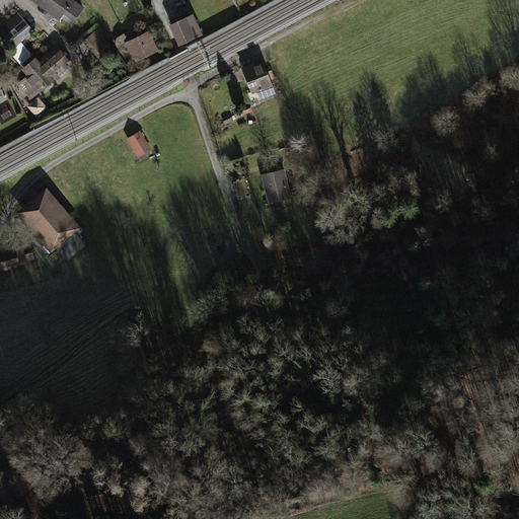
[(56,0),(33,0),(49,10),(56,0)]
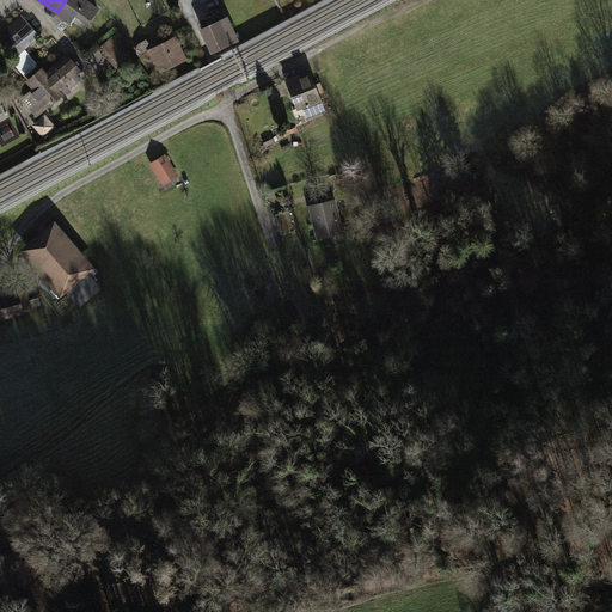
[(97,6),(89,0),(66,0),(57,12),(71,22),(75,16),(85,23),(97,6)]
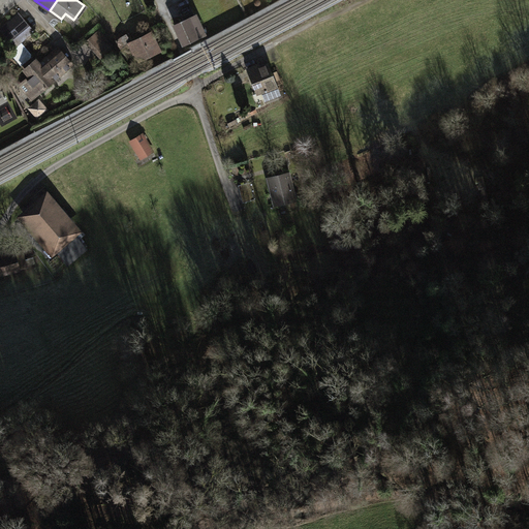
[(221,3),(175,26),(184,44),(205,35),(200,27),(226,14),(221,3)]
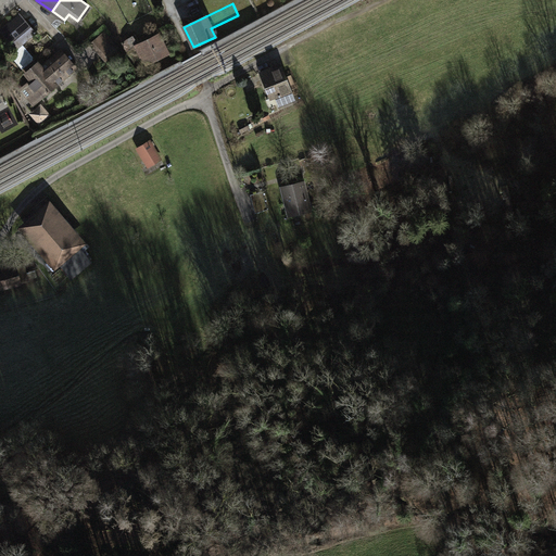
[(0,32),(15,50),(36,34),(19,14),(0,29),(0,32)]
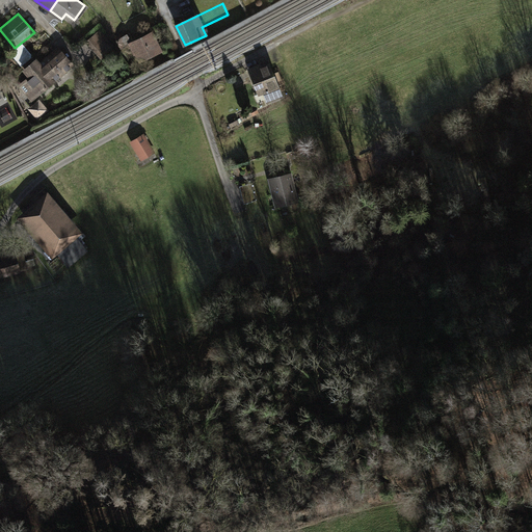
[(164,50),(154,30),(129,44),(139,63),(164,50)]
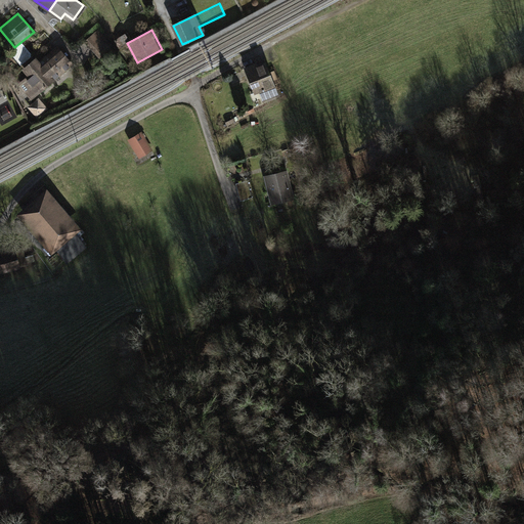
[(98,32),(85,42),(99,59),(113,49),(98,32)]
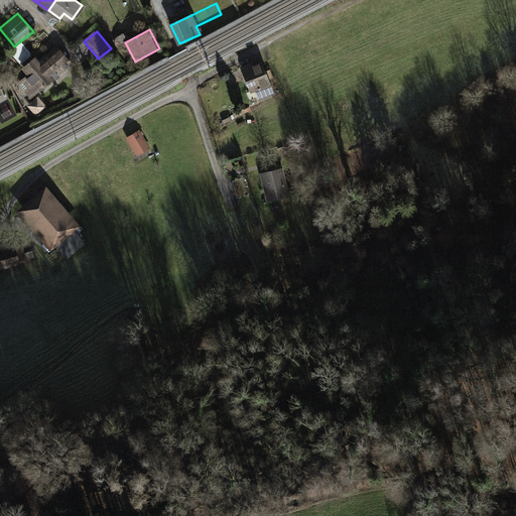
[(55,46),(38,61),(34,57),(23,68),(27,73),(14,84),(29,101),(71,63),(55,46)]
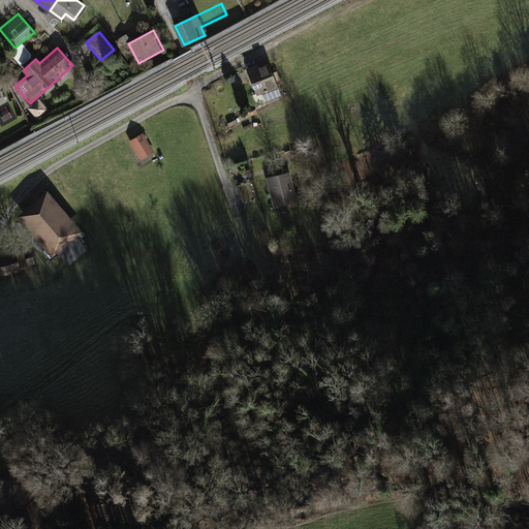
[(270,68),(259,72),(258,69),(247,73),(258,100),(265,98),(268,106),(282,101),(270,68)]
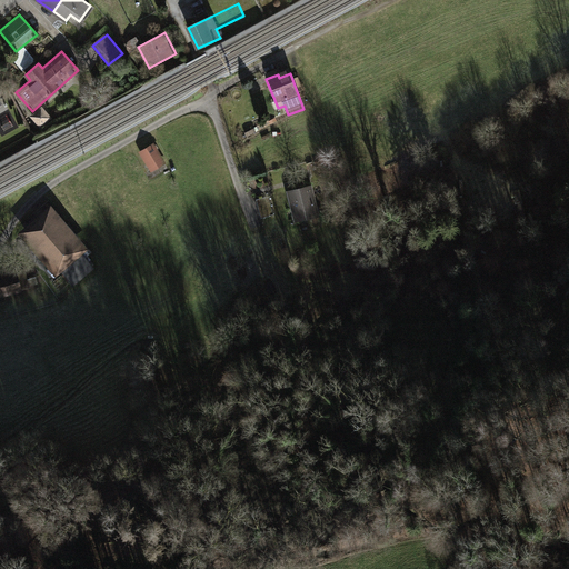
[(42,107),(30,117),(40,129),(52,119),(42,107)]
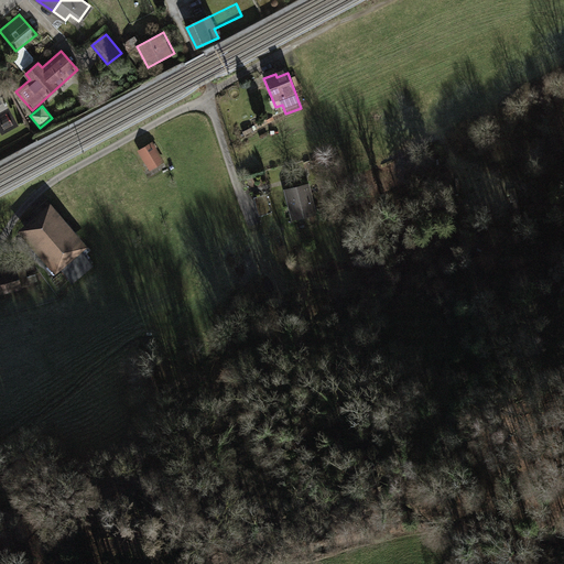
[(139,152),(152,173),(166,165),(153,144),(139,152)]
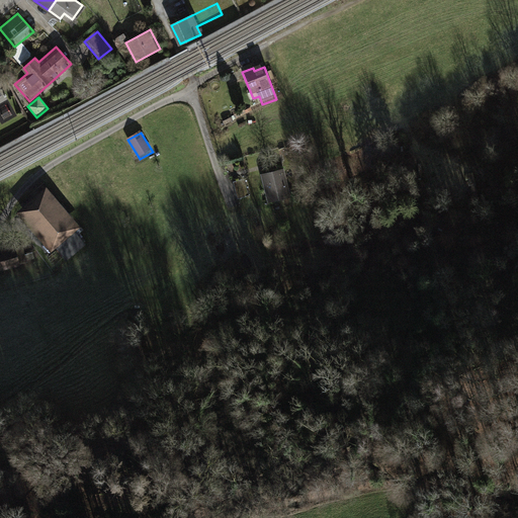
[(285,170),(261,176),(268,204),(291,199),(285,170)]
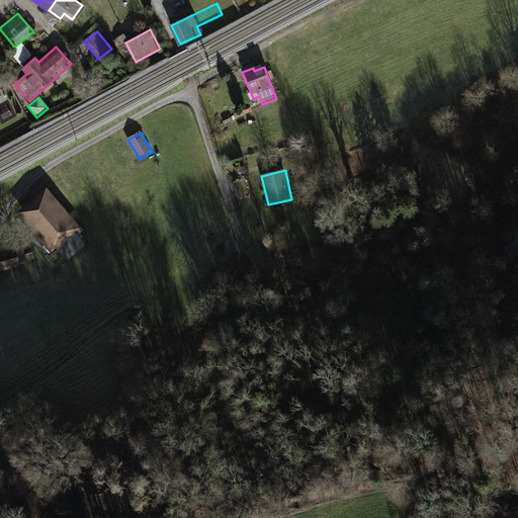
[(19,212),(53,255),(83,231),(49,188),(19,212)]
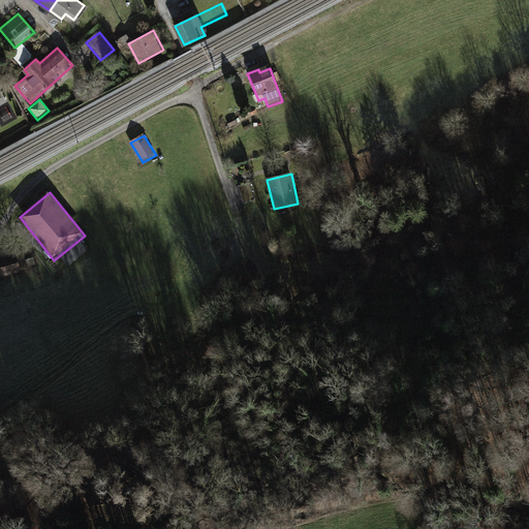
[(0,256),(0,279),(22,274),(17,252),(0,256)]
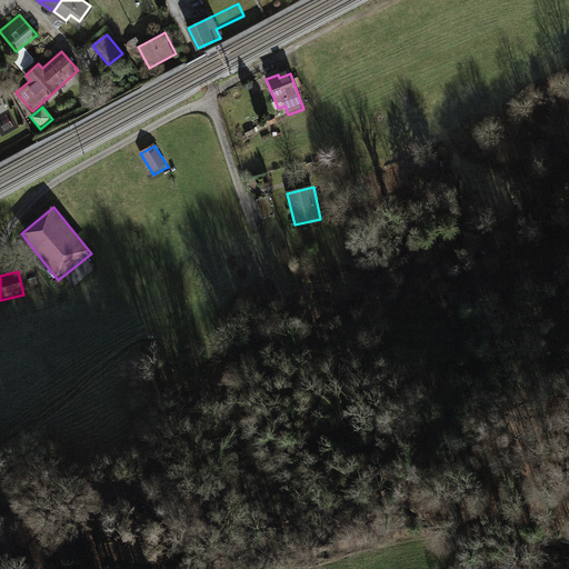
All buildings are outlined.
